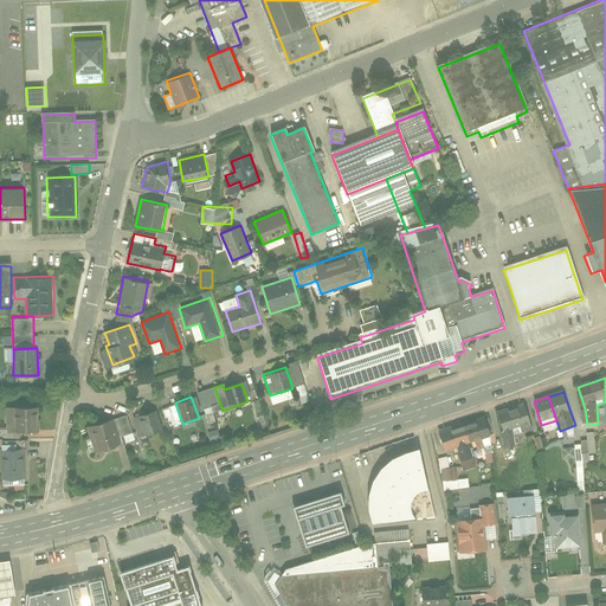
[(534,431),(526,405),(496,414),(505,440),(507,450),(515,450),(514,437),(534,431)]
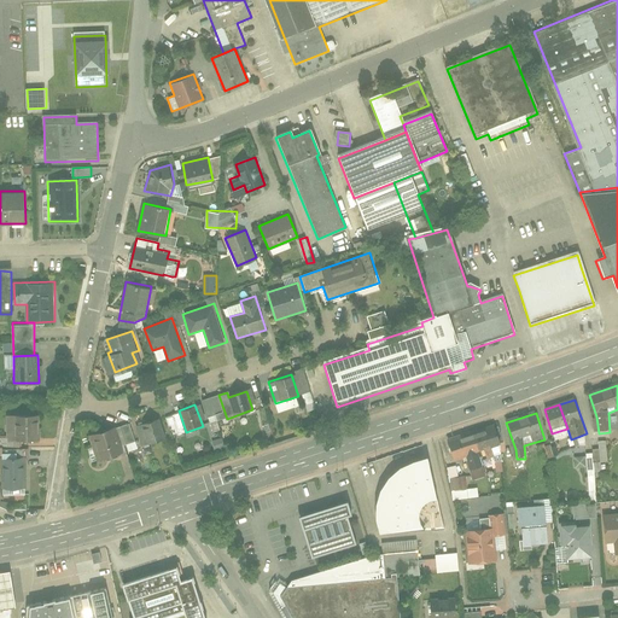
[(9,415),(9,439),(38,439),(38,415),(9,415)]
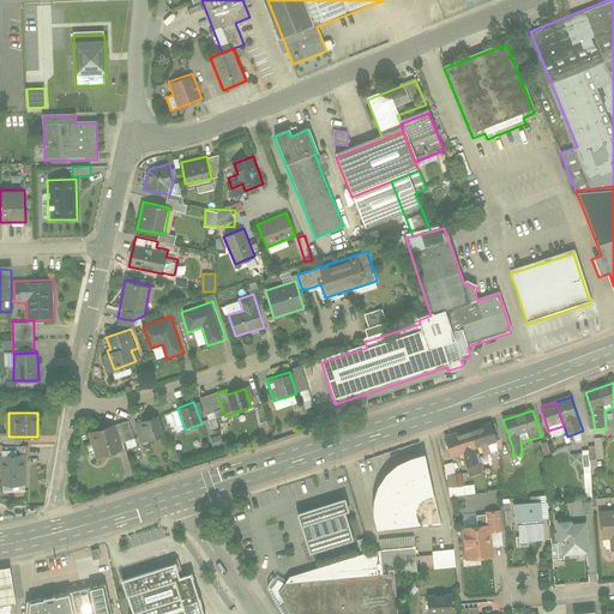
[(157,415),(138,422),(144,444),(164,437),(157,415)]
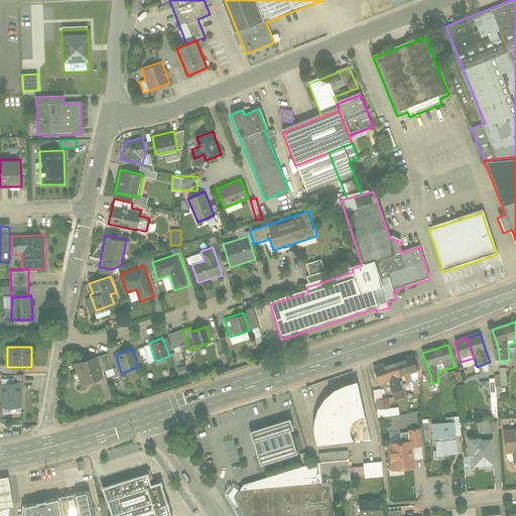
[(419,374),(413,354),(393,360),(400,380),(404,379),(406,385),(411,383),(409,377),(419,374)]
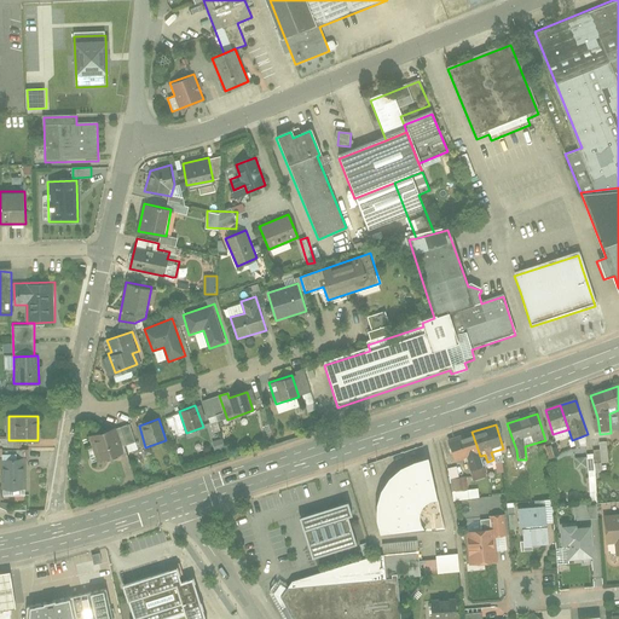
[(111,428),(87,437),(96,461),(120,453),(111,428)]
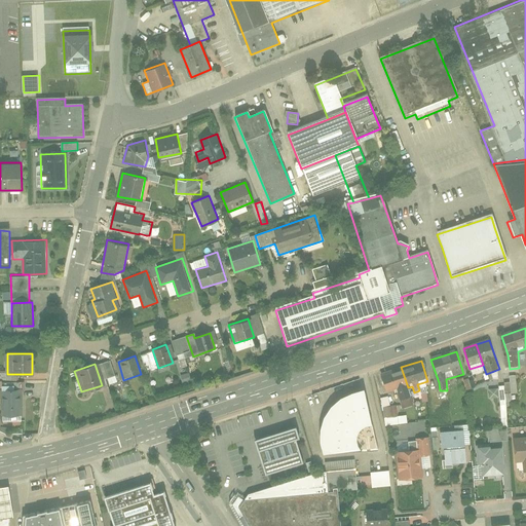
[(408,387),(401,367),(380,374),(386,395),(396,391),(399,402),(411,399),(408,387)]
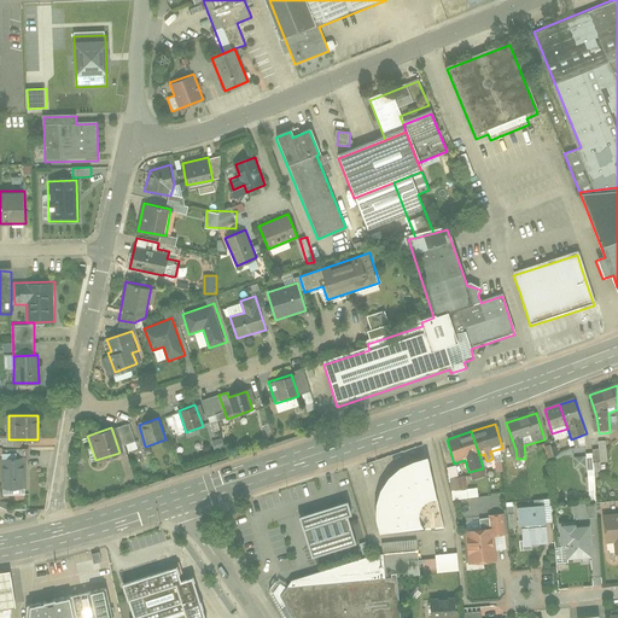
[(595,464),(608,462),(607,441),(599,441),(599,449),(593,449),(593,455),(575,456),(576,467),(588,467),(589,500),(596,499),(595,464)]
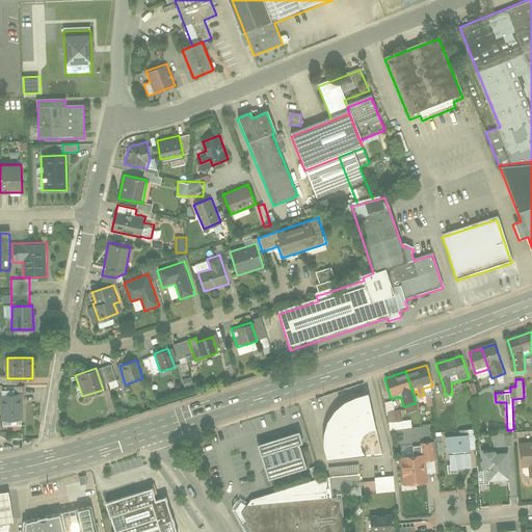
[(0,395),(1,421),(22,420),(21,394),(0,395)]
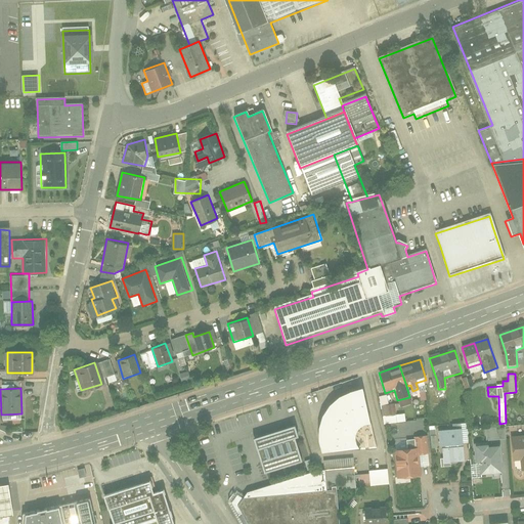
[(318,440),(322,452),(377,448),(361,388),(349,391),(340,396),(334,400),(330,404),(321,417),(318,427),(318,440)]
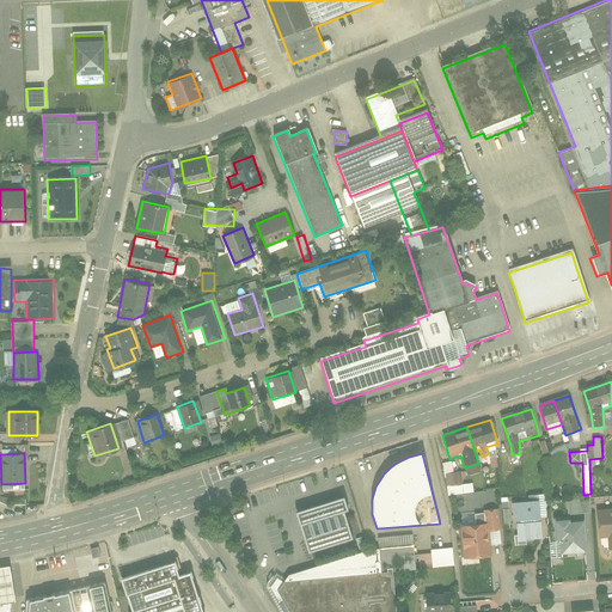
[(344,499),(297,512),(308,554),(352,542),(343,512),(348,510),(344,499)]
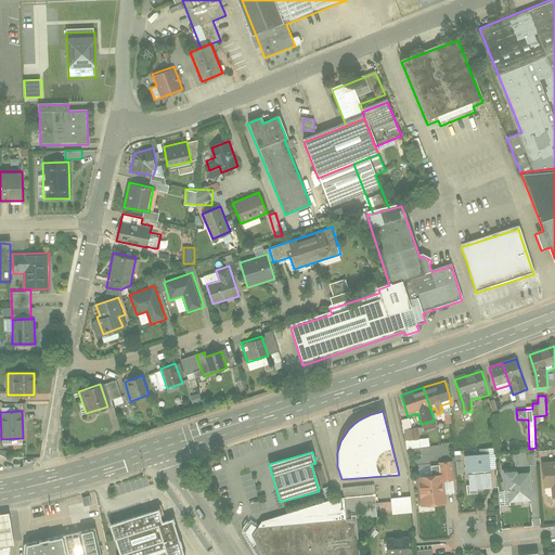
[(515,454),(516,466),(537,464),(536,452),(515,454)]
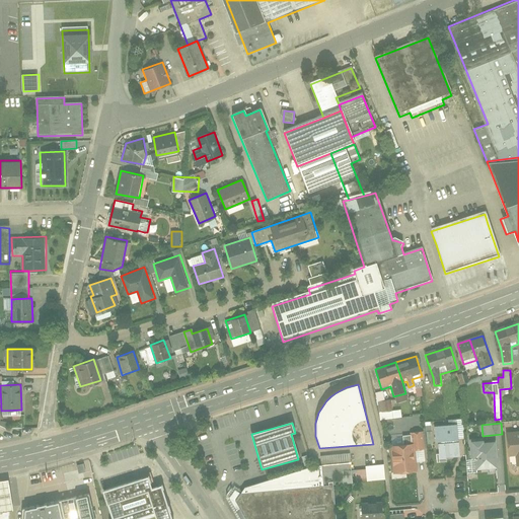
[(435,446),(438,445),(440,460),(460,458),(459,444),(457,427),(433,430),(435,446)]
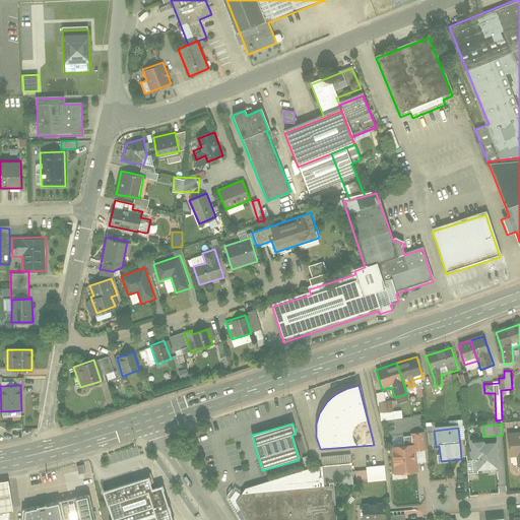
[(516,458),(517,470),(519,469),(519,434),(506,436),(508,459),(516,458)]
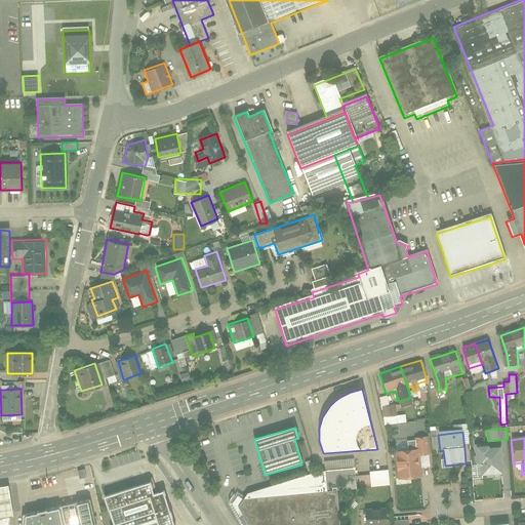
[(480,463),(481,475),(502,473),(500,445),(488,446),(488,443),(474,444),(476,463),(480,463)]
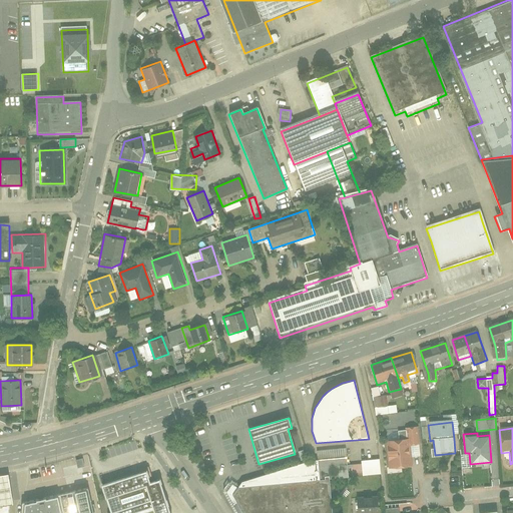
[(386,441),(388,470),(413,469),(411,440),(386,441)]
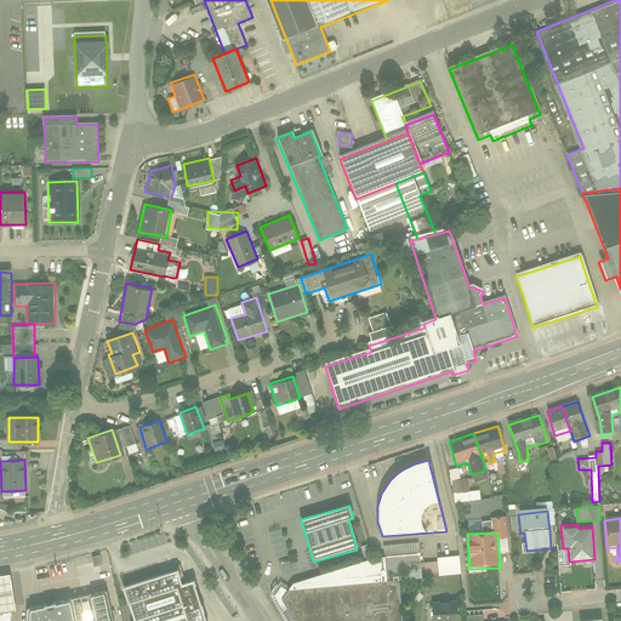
[(292,584),(280,599),(286,610),(281,613),(286,620),(400,620),(398,581),(387,581),(385,556),(292,584)]
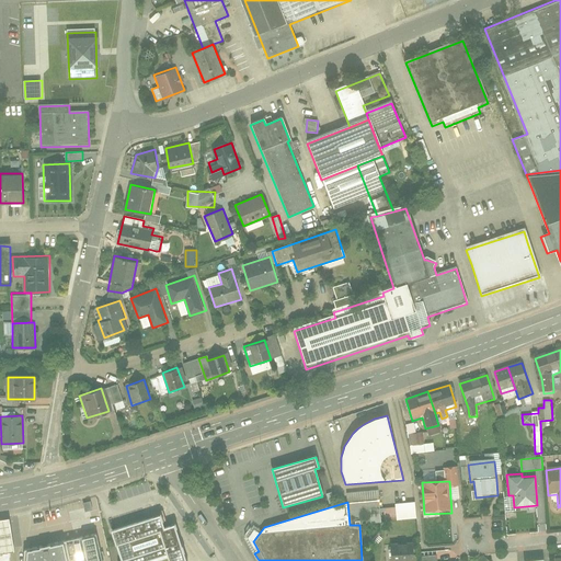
[(416,518),(415,502),(396,503),(397,519),(416,518)]
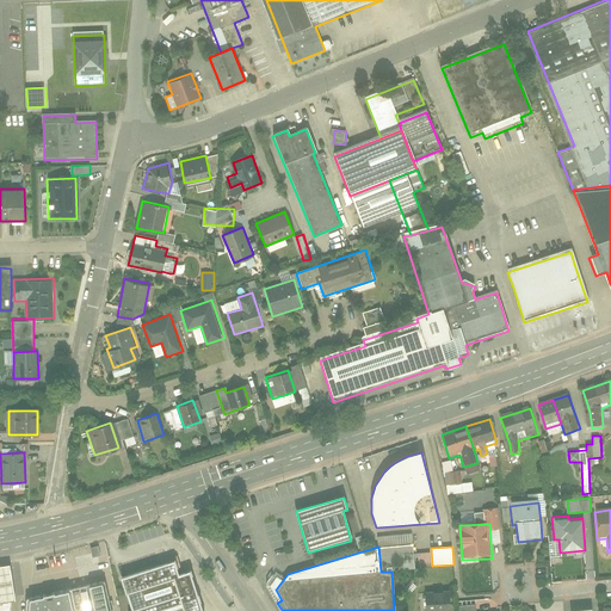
[(431,553),(419,553),(419,566),(431,566),(431,553)]
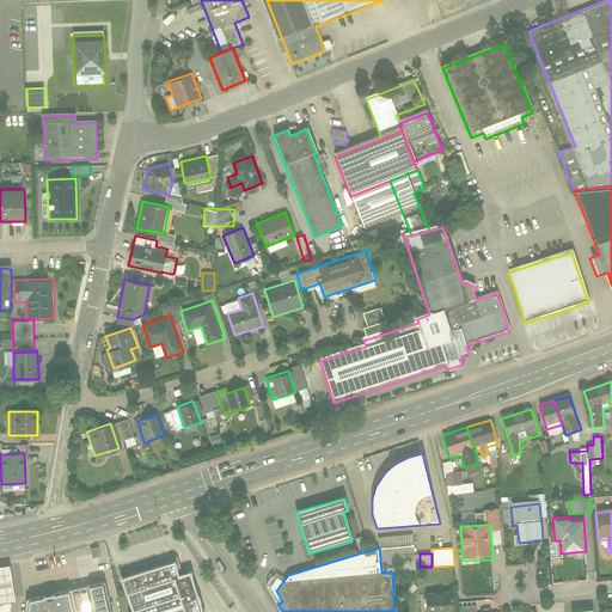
[(176,558),(123,575),(134,607),(130,609),(132,611),(165,611),(185,606),(187,611),(207,611),(193,568),(181,573),(176,558)]
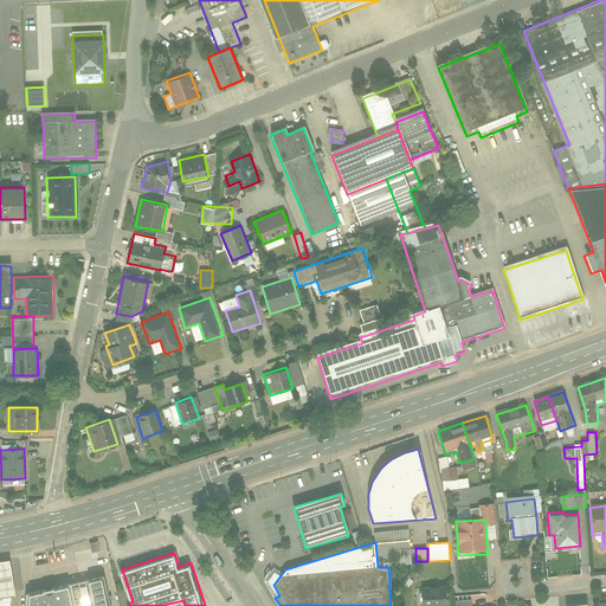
[(0,592),(19,588),(17,574),(13,556),(0,559),(0,592)]
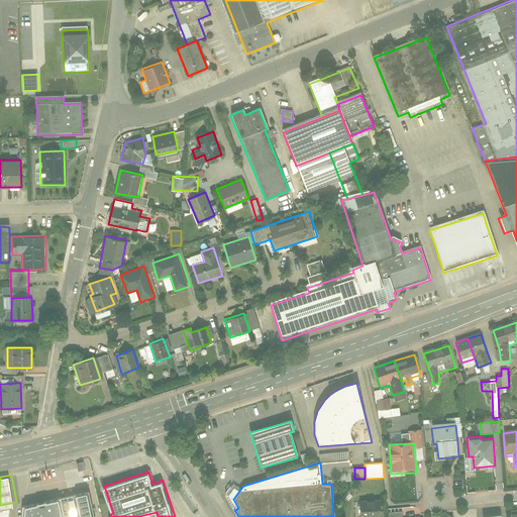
[(98,516),(91,484),(23,499),(22,516),(69,516),(70,512),(76,511),(76,516),(98,516)]
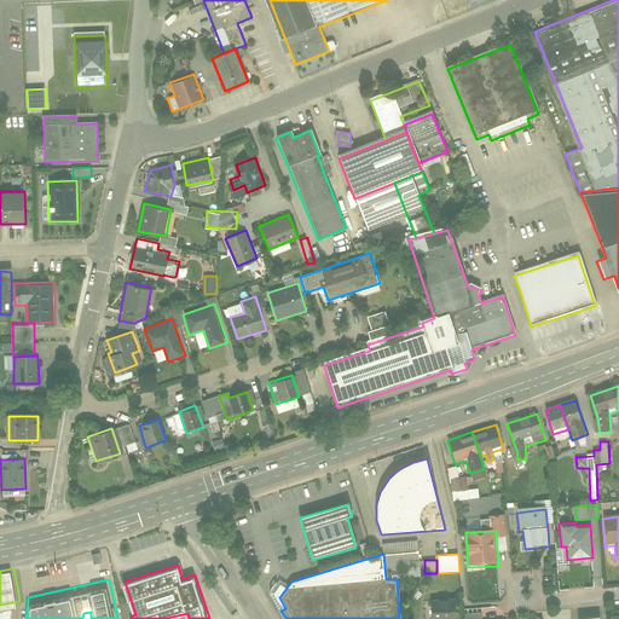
[(457,618),(456,600),(428,602),(429,618),(457,618)]
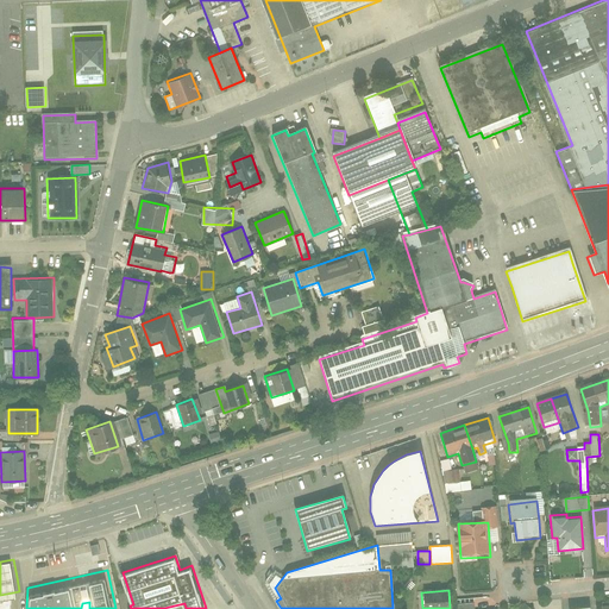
[(0,608),(13,608),(14,594),(0,595),(0,608)]
